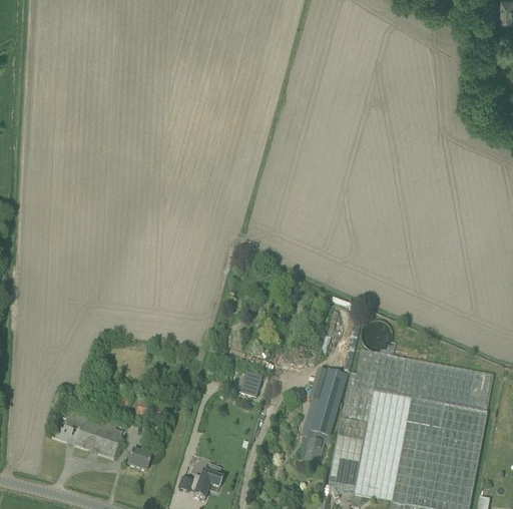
[(499,22),(512,21),(512,8),(512,0),(499,0),(499,22)]
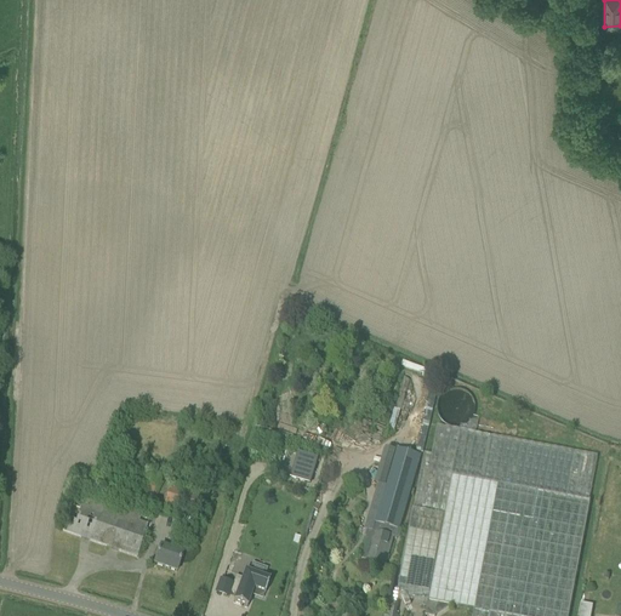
[(411,519),(398,583),(408,586),(409,592),(429,589),(427,600),(426,611),(434,612),(449,604),(450,602),(473,606),(471,615),(568,615),(591,497),(588,496),(597,451),(490,432),(437,421),(432,450),(423,449),(411,519)]
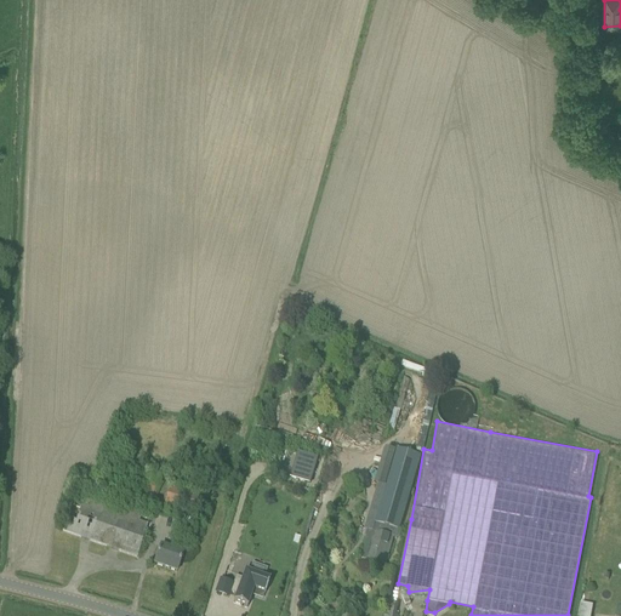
[(397,445),(374,525),(368,524),(366,530),(368,534),(362,555),(386,562),(393,534),(399,536),(402,528),(399,526),(421,452),(397,445)]
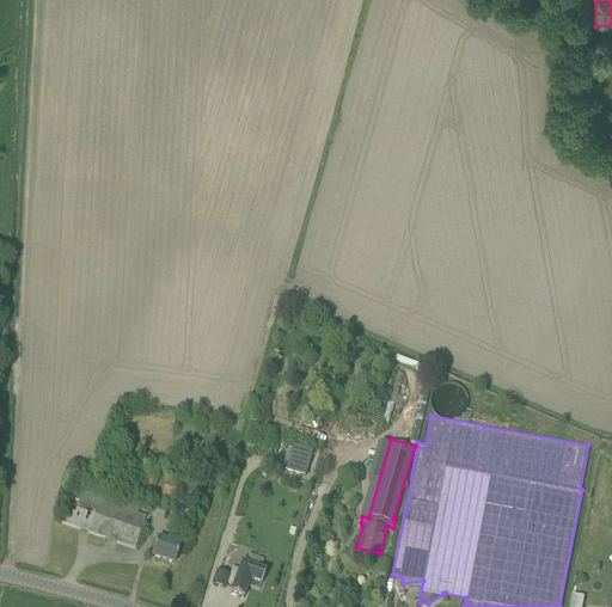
[(293,442),(286,466),(306,472),(313,448),(293,442)]
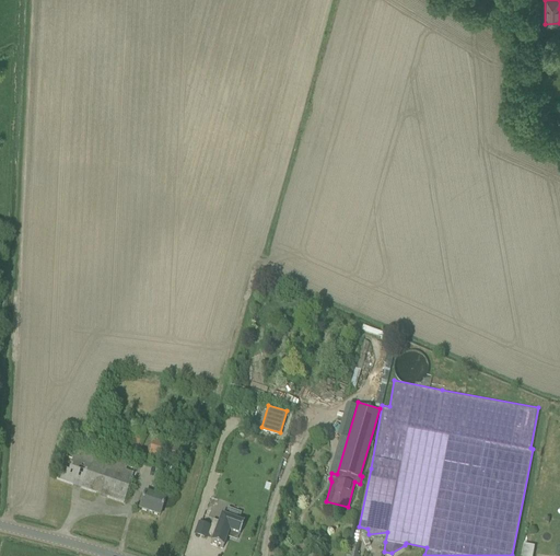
[(187,444),(153,433),(148,452),(181,463),(187,444)]
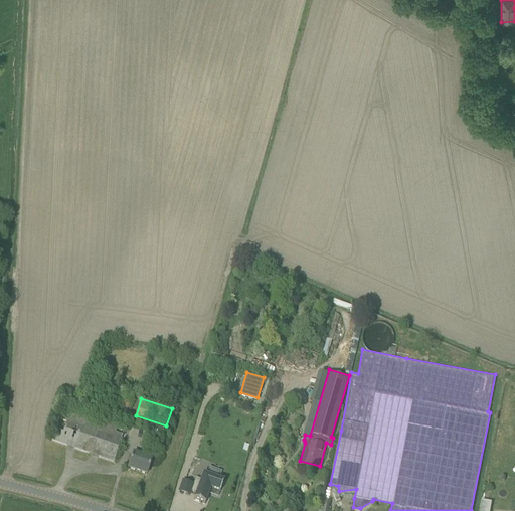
[(113,459),(117,450),(125,426),(63,403),(51,438),(113,459)]
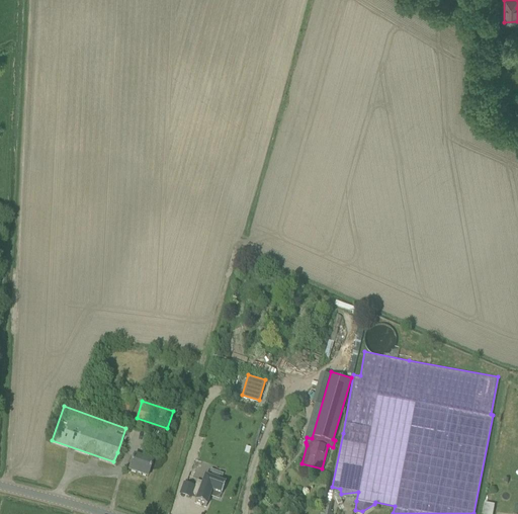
[(159,446),(154,444),(147,442),(145,449),(157,453),(159,446)]
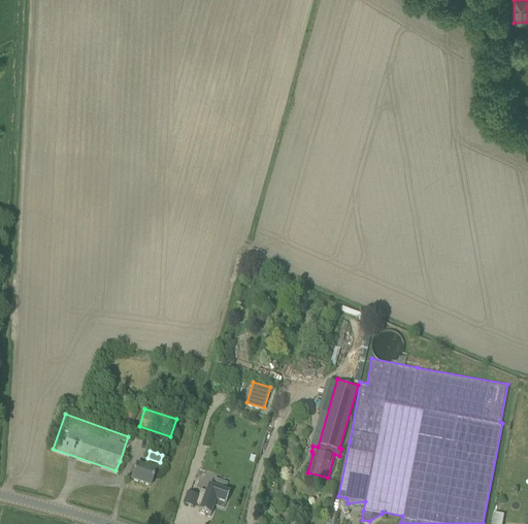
[(137,460),(134,466),(131,477),(150,483),(156,466),(137,460)]
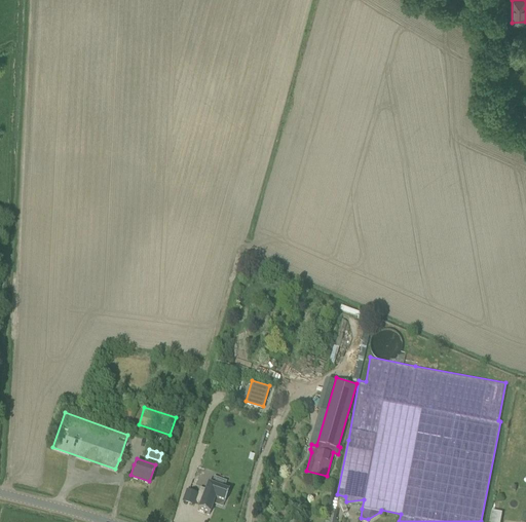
[(223,486),(226,479),(214,475),(212,482),(208,480),(204,487),(199,485),(194,498),(199,500),(197,508),(209,512),(215,496),(224,499),(228,488),(223,486)]
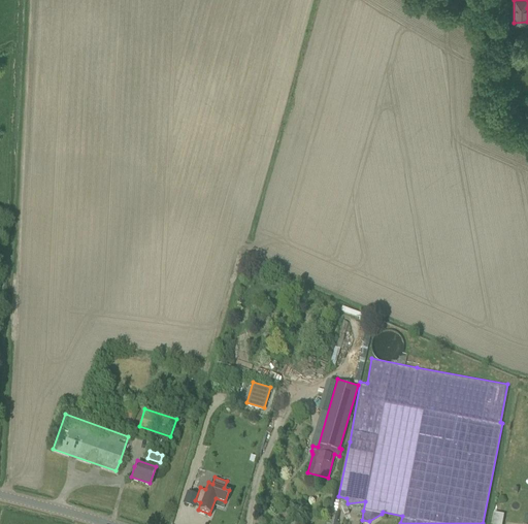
[(328,523),(327,523),(331,523),(333,519),(335,510),(330,510),(328,518),(327,518),(326,523),(328,523)]
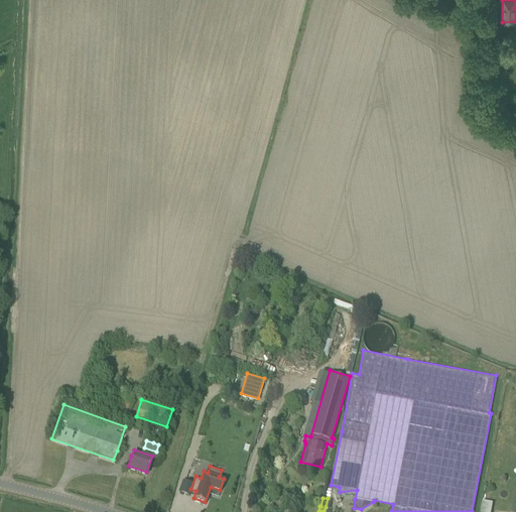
[(482,499),(479,511),(490,511),(492,500),(482,499)]
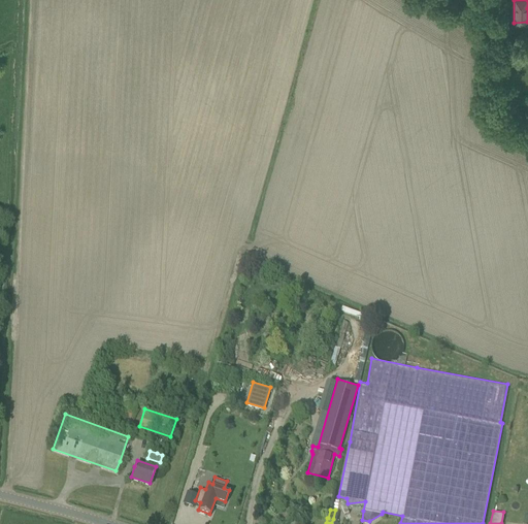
[(294,513),(291,523),(300,523),(303,516),(294,513)]
